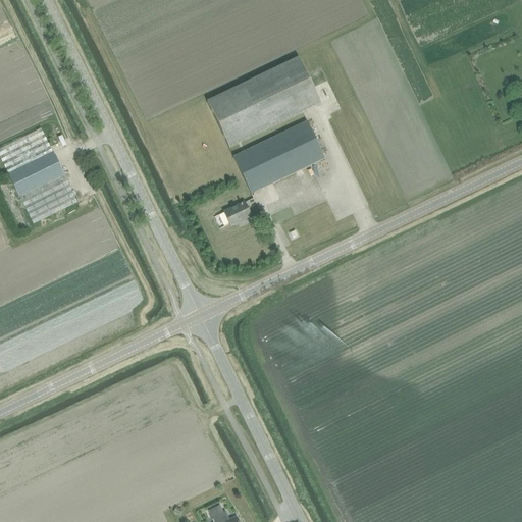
[(299,58),(207,103),(228,149),(320,104),(299,58)]
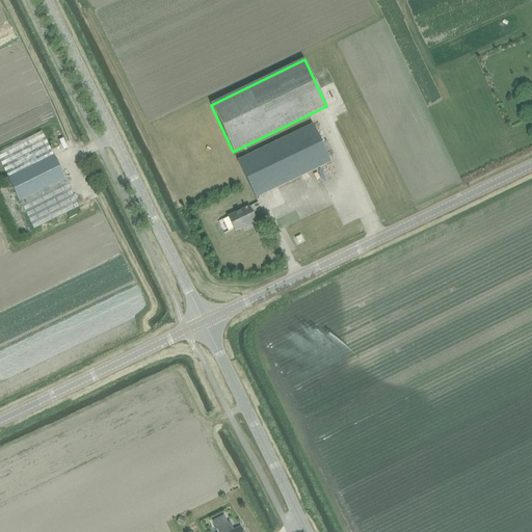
[(237,160),(256,198),(330,162),(313,124),(237,160)]
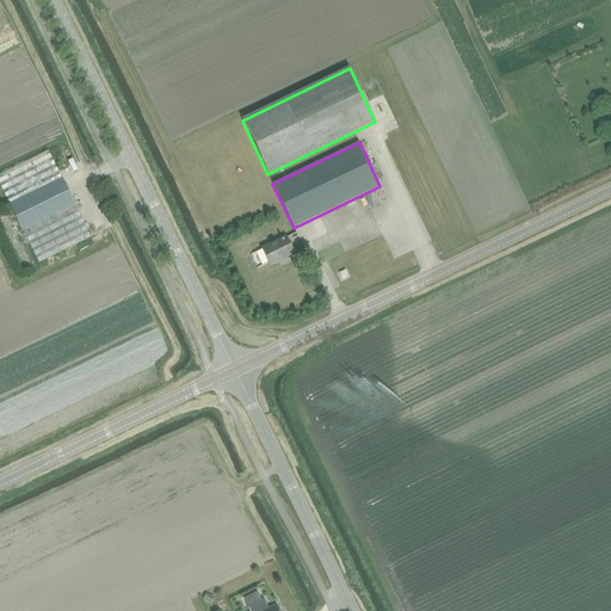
[(48,152),(0,174),(0,184),(10,204),(61,178),(48,152)]
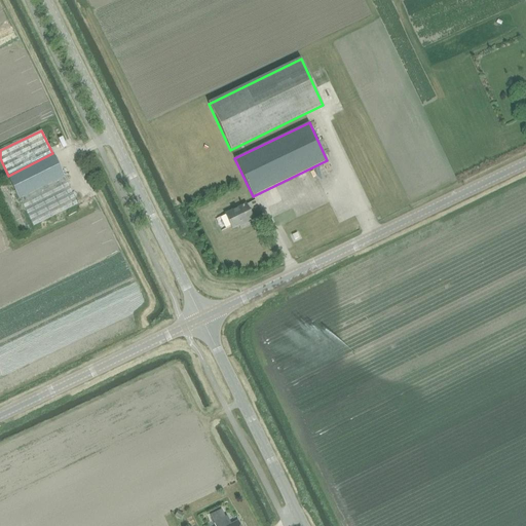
[(52,154),(8,177),(20,198),(64,177),(52,154)]
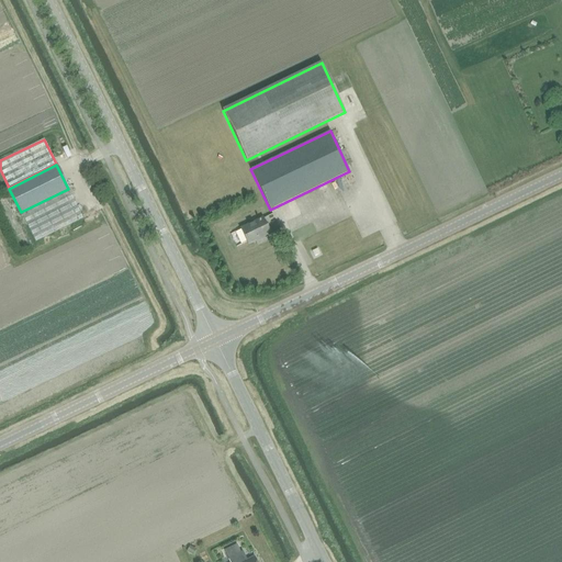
[(35,243),(82,218),(70,193),(23,216),(35,243)]
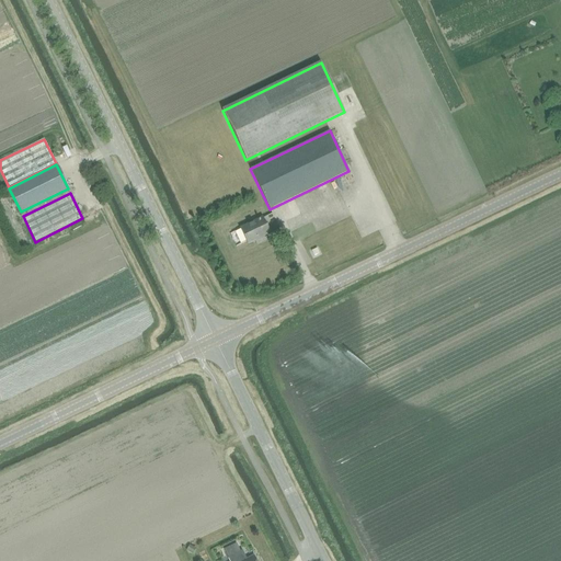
[(260,239),(270,235),(262,218),(240,229),(248,243),(259,238),(260,239)]
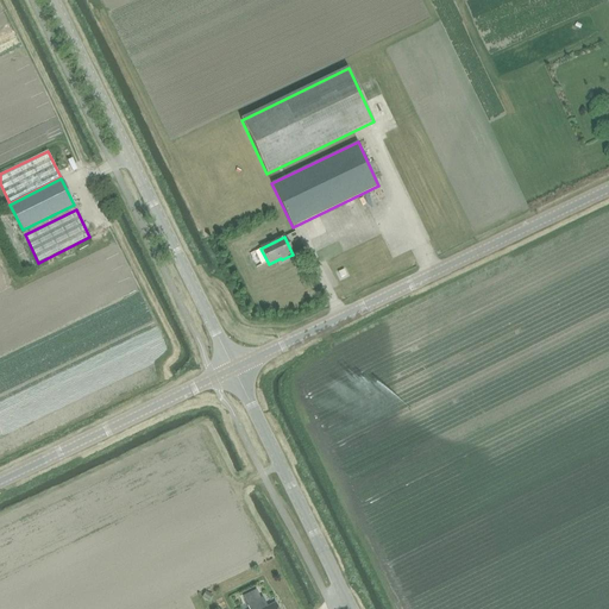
[(277,608),(275,604),(268,608),(263,598),(248,606),(249,608),(277,608)]
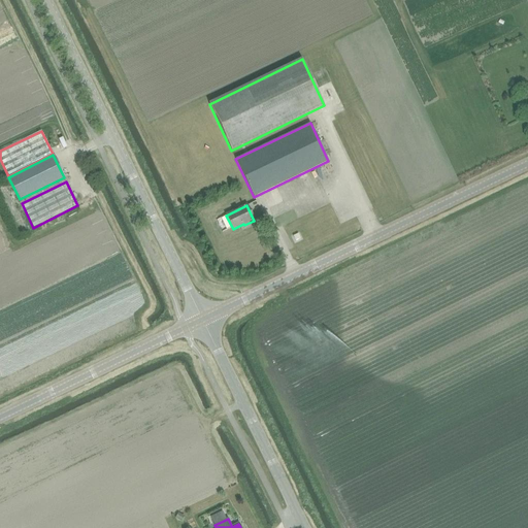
All buildings are outlined.
